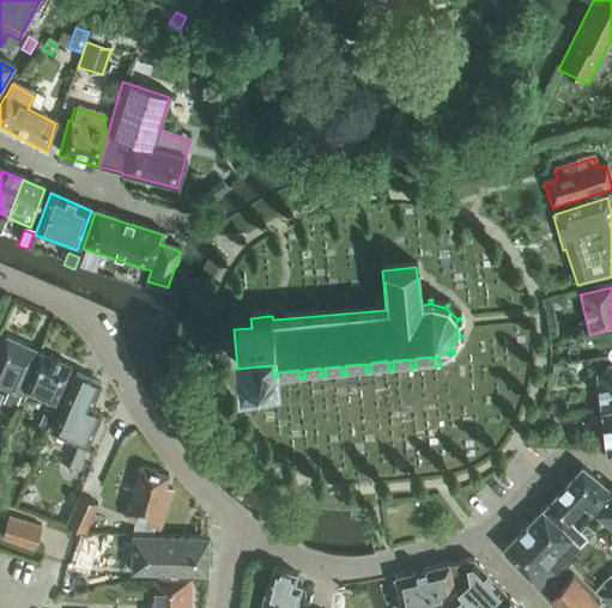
[(611,333),(601,335),(604,348),(611,347),(611,333)]
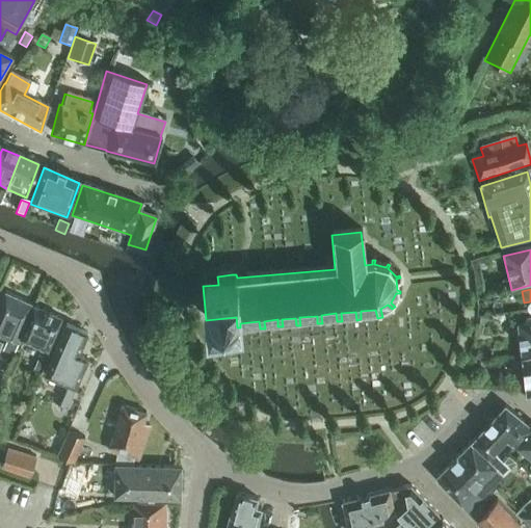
[(29,307),(5,295),(0,307),(0,339),(7,342),(2,352),(12,357),(20,340),(41,349),(43,344),(48,346),(50,341),(51,341),(60,320),(33,308),(32,309),(29,308),(29,307)]
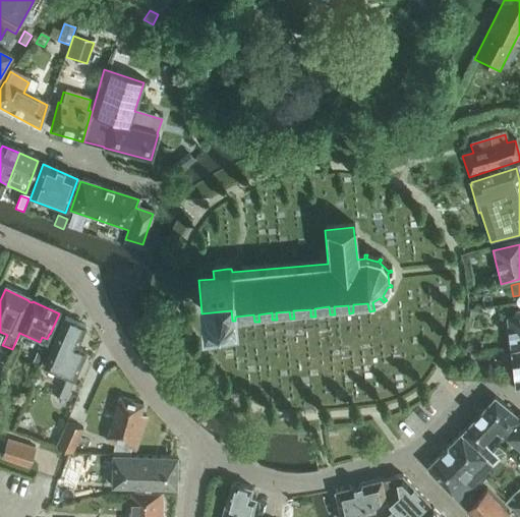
[(507,320),(510,353),(519,350),(519,312),(515,313),(511,320),(507,320)]
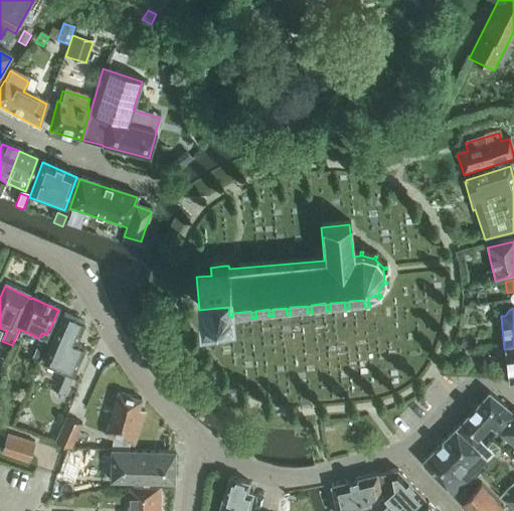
[(74,346),(83,325),(63,316),(42,365),(65,375),(57,394),(59,395),(57,399),(62,401),(72,377),(84,350),(74,346)]
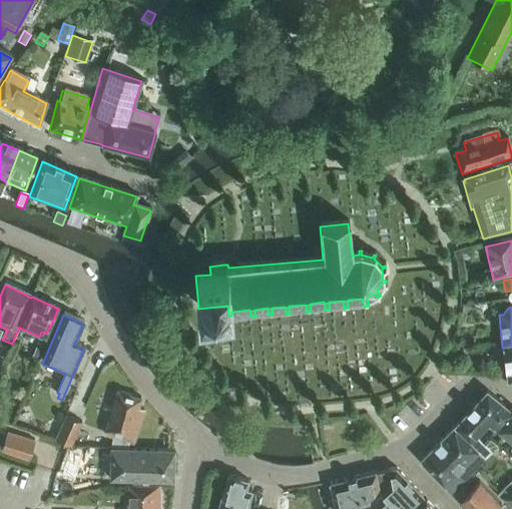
[(511,345),(502,348),(507,383),(511,382),(511,345)]
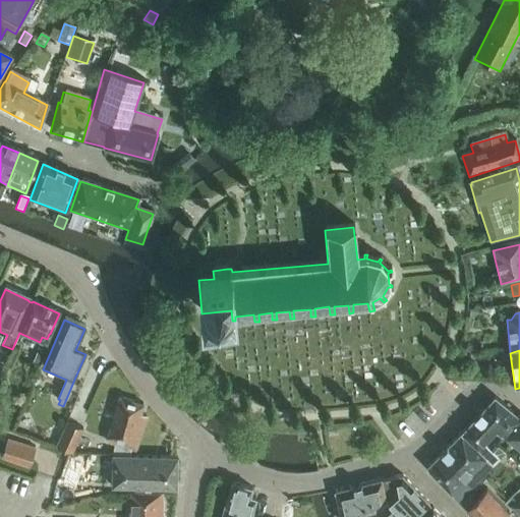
[(38,353),(33,364),(39,367),(44,355),(38,353)]
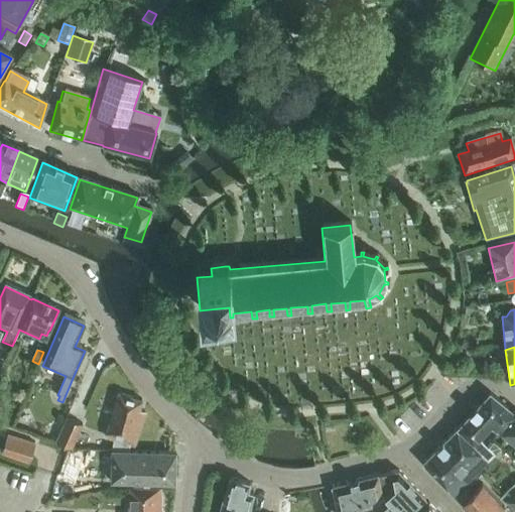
[(514,415),(514,416),(489,395),(476,409),(475,408),(469,415),(470,416),(457,430),(471,445),(477,439),(478,440),(481,444),(491,433),(495,436),(498,432),(514,445),(514,415)]
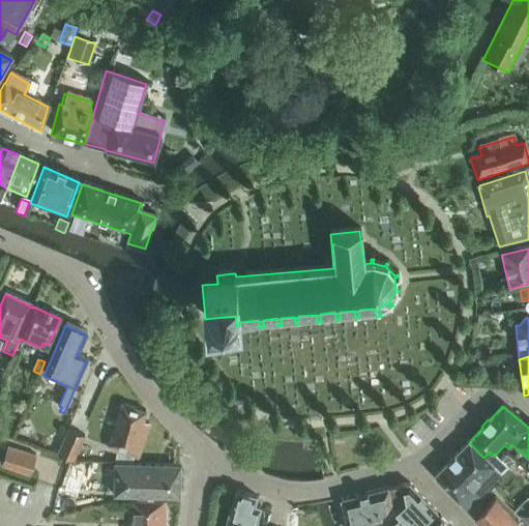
[(118,455),(114,465),(131,466),(131,460),(138,461),(148,426),(142,425),(145,414),(120,407),(107,451),(118,455)]
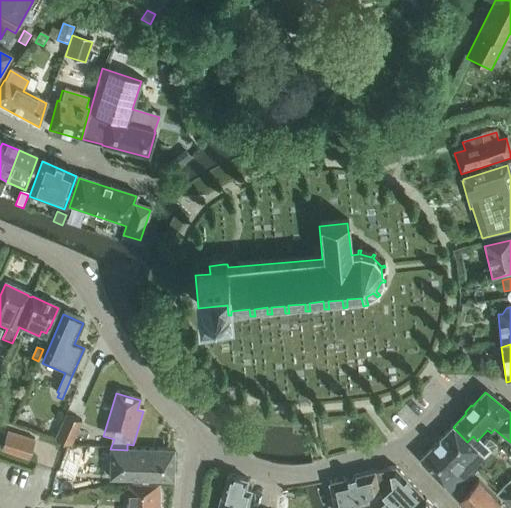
[(70,448),(81,423),(65,417),(54,441),(70,448)]
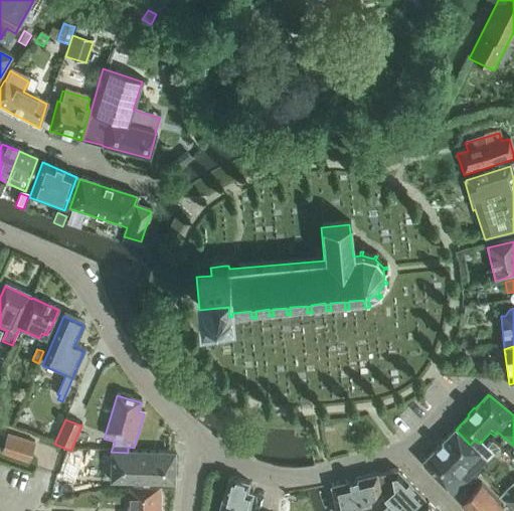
[(471,446),(455,431),(421,464),(452,496),(493,457),(480,444),(477,440),(471,446)]
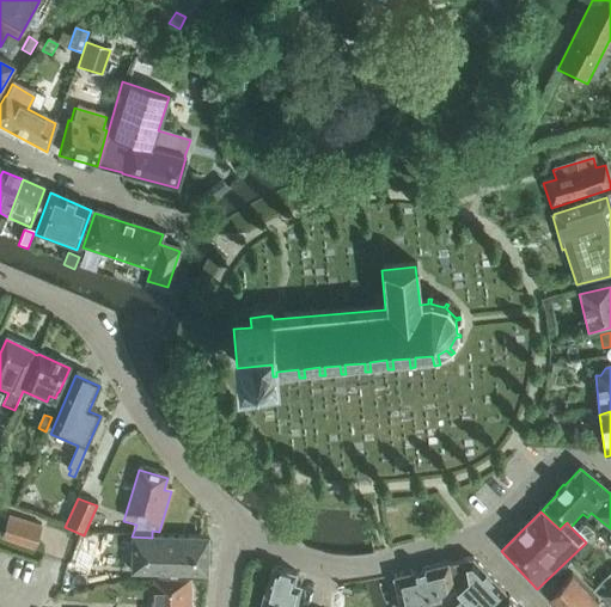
[(34,550),(40,531),(7,520),(1,539),(34,550)]
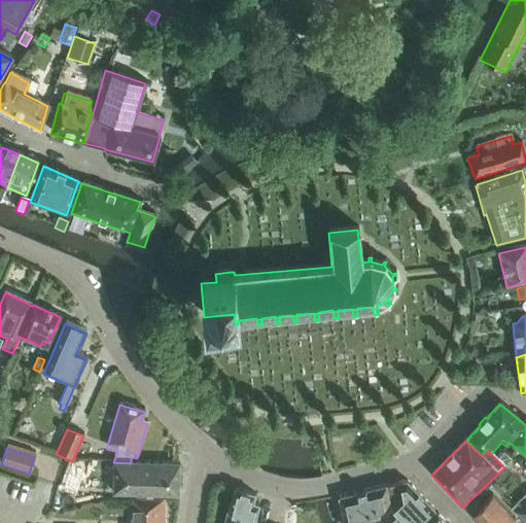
[(503,453),(497,459),(504,466),(511,459),(503,453)]
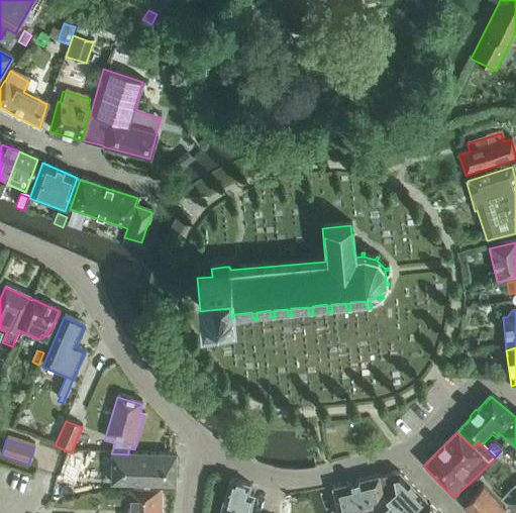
[(128,454),(111,453),(110,485),(175,487),(175,456),(128,454)]
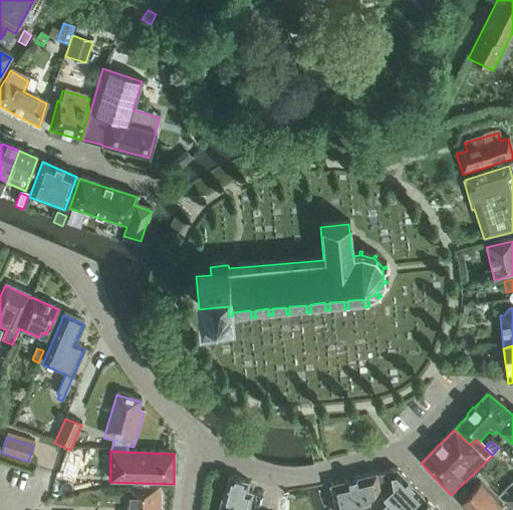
[(71,479),(79,456),(65,452),(58,475),(71,479)]
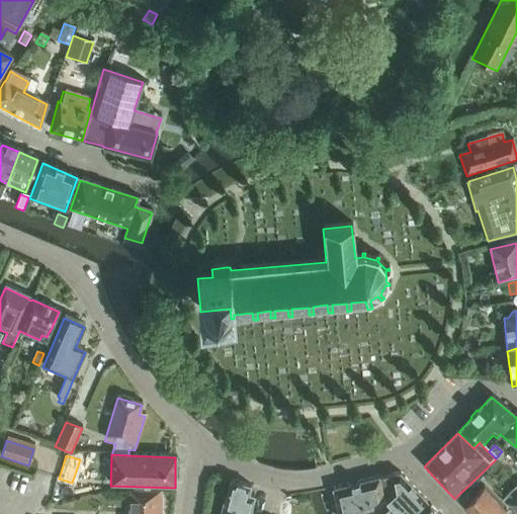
[(382,499),(385,502),(373,513),(416,513),(427,504),(399,475),(390,477),(394,490),(383,499),(382,499)]
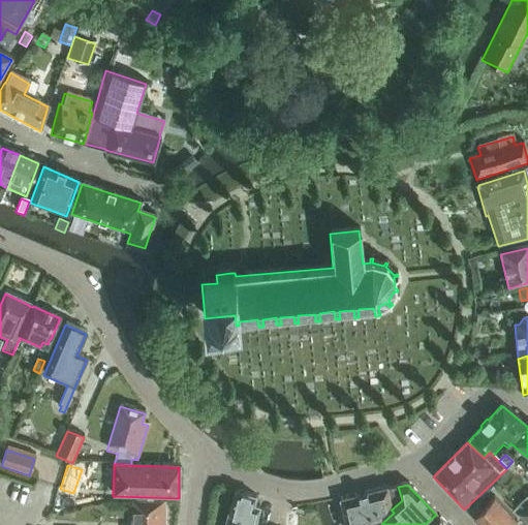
[(369,524),(380,521),(379,516),(389,506),(392,510),(402,500),(398,487),(385,489),(359,496),(339,500),(344,524),(369,524)]
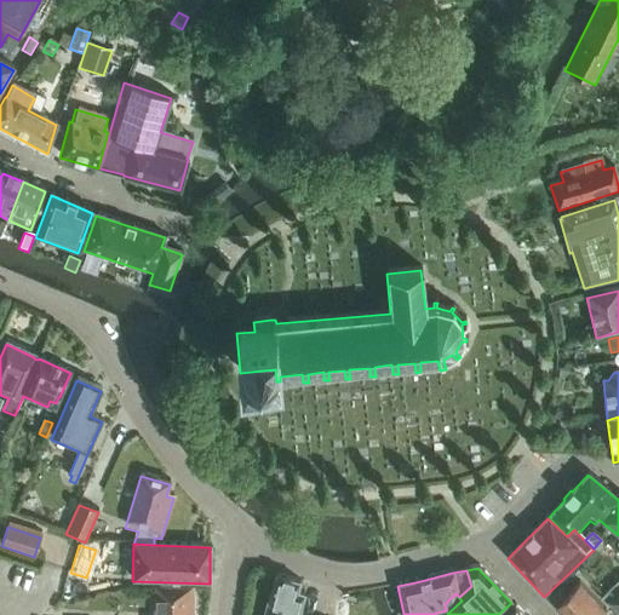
[(298,614),(299,608),(303,596),(296,593),(299,584),(275,576),(264,614),(298,614)]
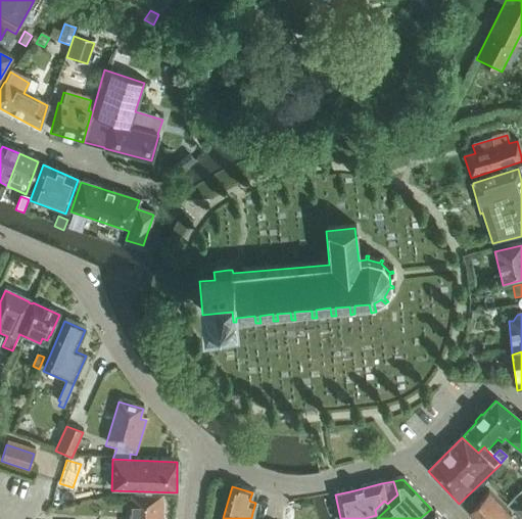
[(521,490),(505,507),(512,514),(514,511),(520,518),(521,518),(521,490)]
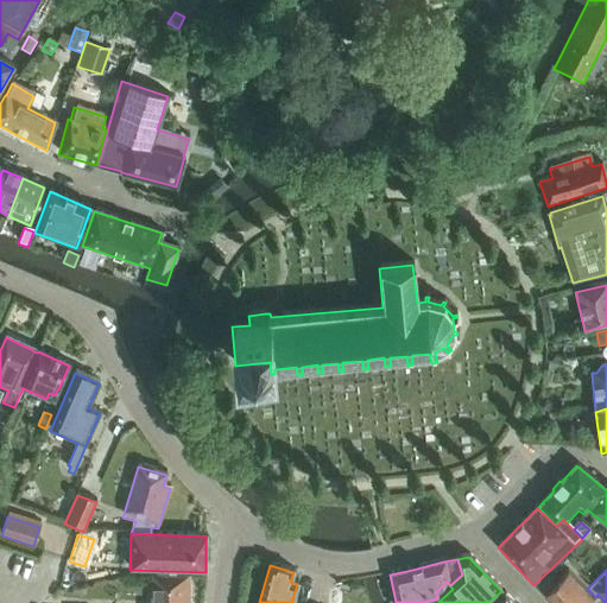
[(592,602),(593,601),(567,575),(555,586),(547,578),(537,588),(544,596),(550,602),(592,602)]
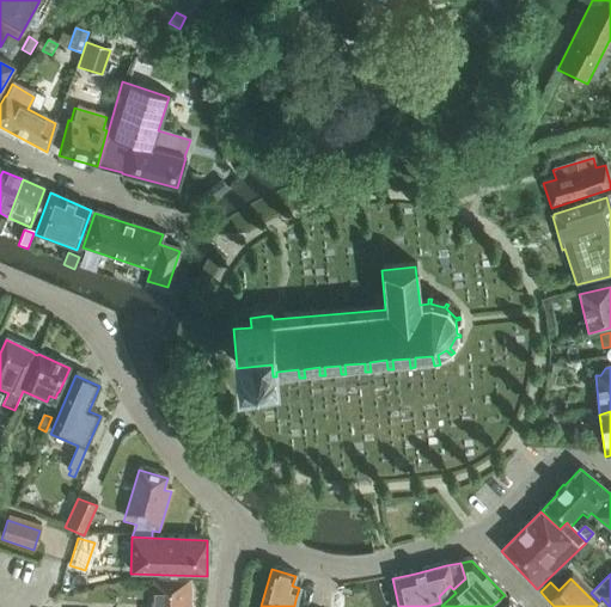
[(152,582),(151,606),(189,606),(189,583),(152,582)]
